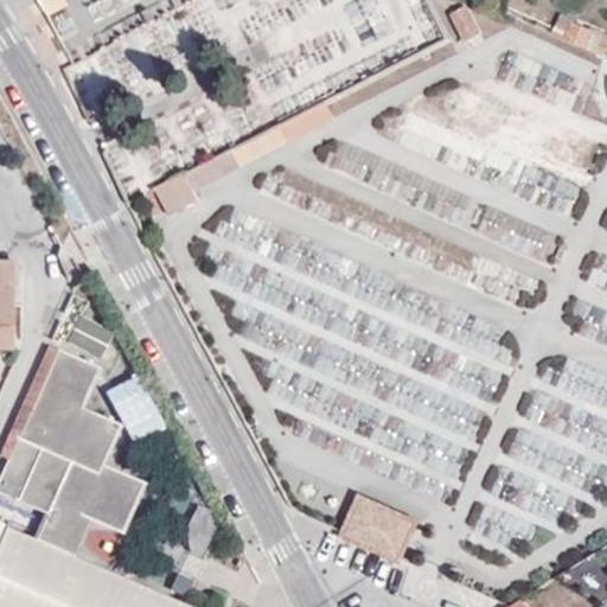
[(66,0),(40,0),(49,16),(70,6),(66,0)]
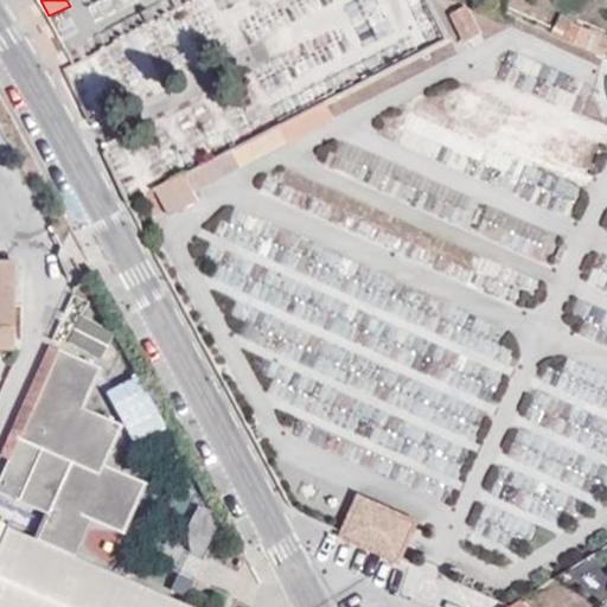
[(596,31),(573,21),(566,39),(588,50),(596,31)]
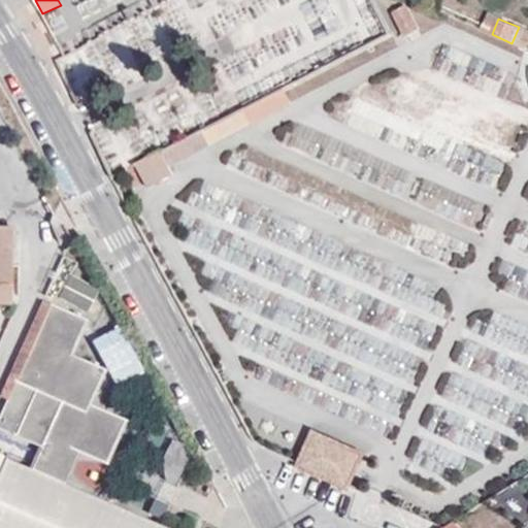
[(233,128),(228,118),(163,152),(168,163),(233,128)]
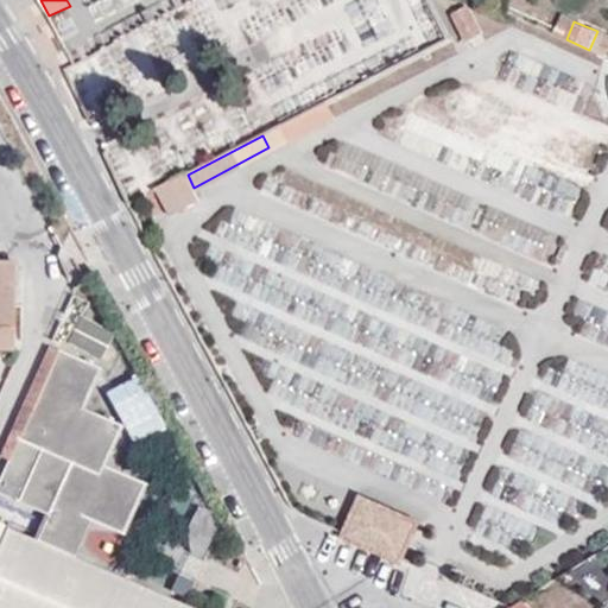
[(171,215),(200,201),(194,188),(188,175),(159,189),(171,215)]
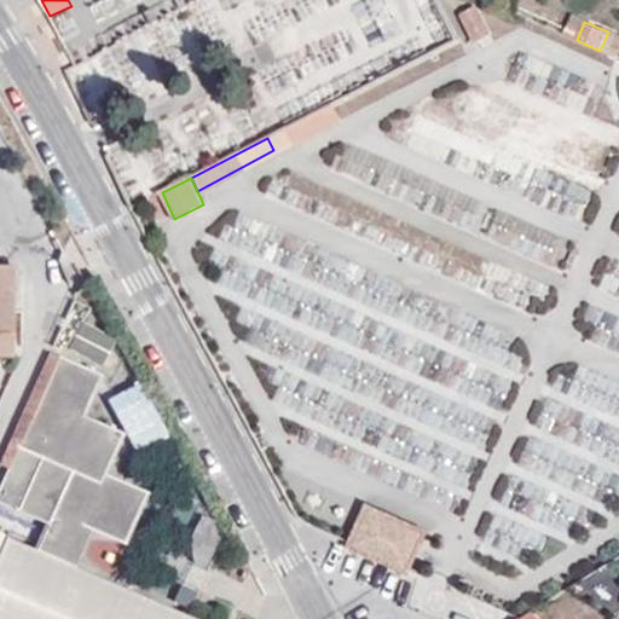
[(235,261),(225,293),(254,302),(265,267),(288,275),(295,249),(227,227),(218,255),(235,261)]
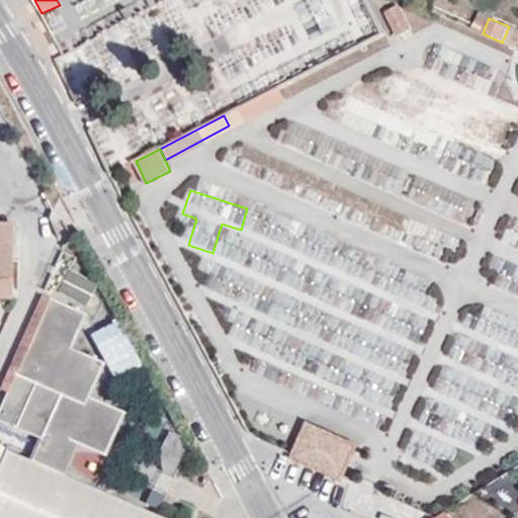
[(0,277),(9,278),(10,222),(0,221),(0,277)]
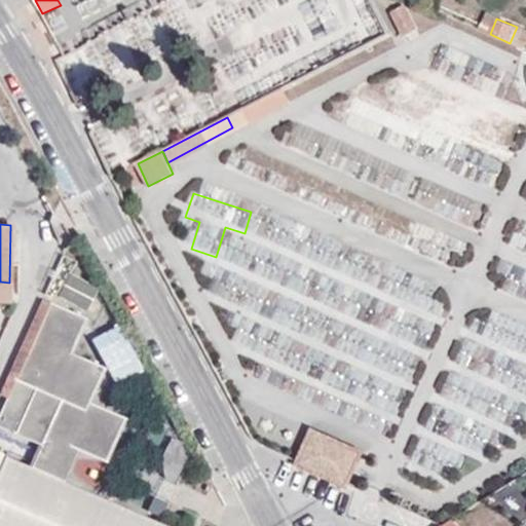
[(0,300),(10,301),(9,283),(0,282),(0,300)]
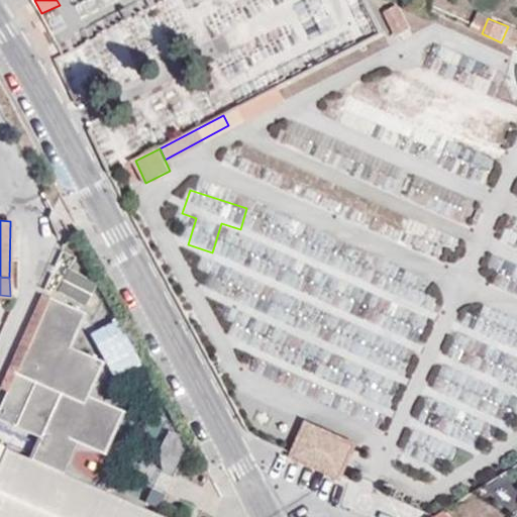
[(39,437),(29,457),(5,447),(0,458),(0,516),(164,516),(60,472),(74,439),(103,452),(122,410),(87,394),(101,359),(69,344),(83,310),(49,296),(17,371),(34,380),(15,426),(39,437)]
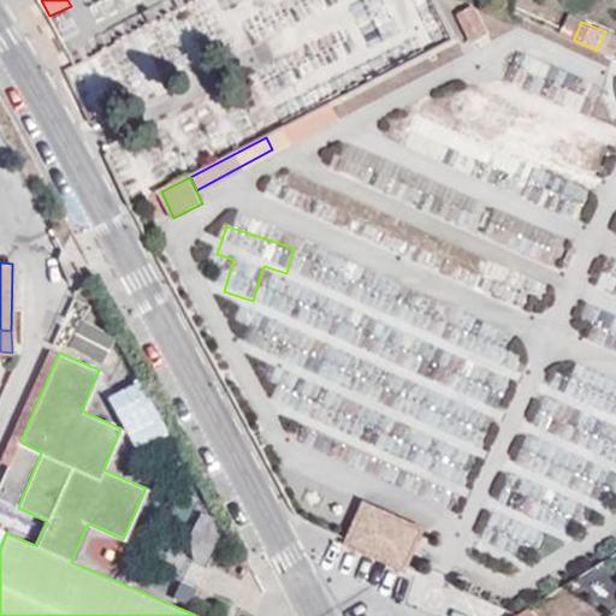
[(134,446),(166,428),(138,379),(106,398),(134,446)]
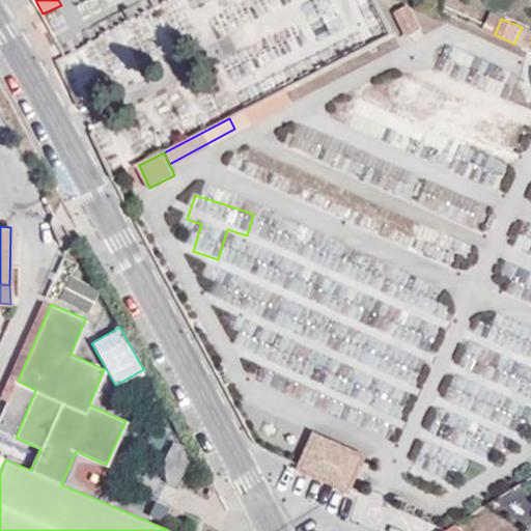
[(345,365),(314,366),(315,395),(362,393),(361,375),(345,376),(345,365)]
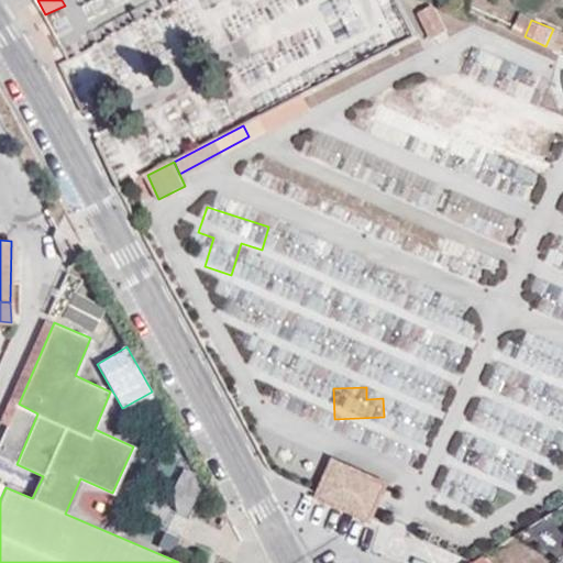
[(383,486),(334,464),(320,495),(370,517),(383,486)]
